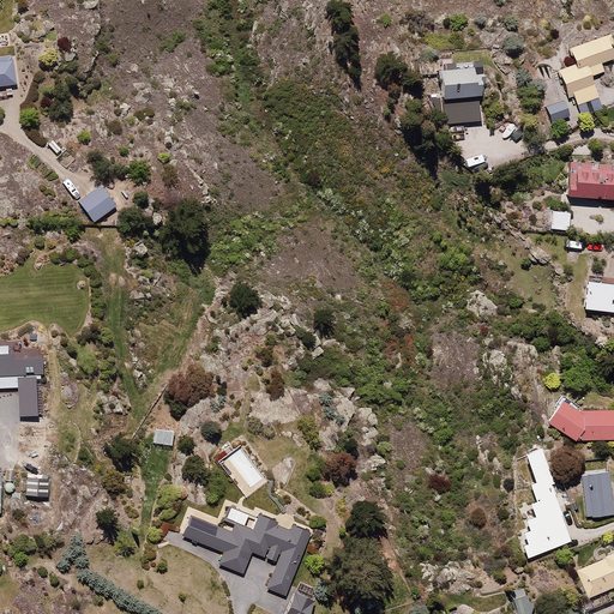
[(613,58),(606,36),(570,48),(576,65),(558,71),(566,96),(572,94),(581,115),(602,108),(591,77),(605,71),(602,64),(613,58)]
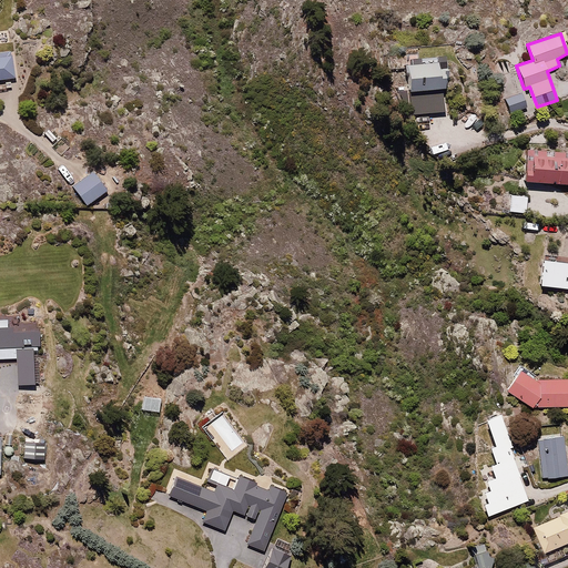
[(0,79),(16,79),(13,51),(0,51),(0,79)]
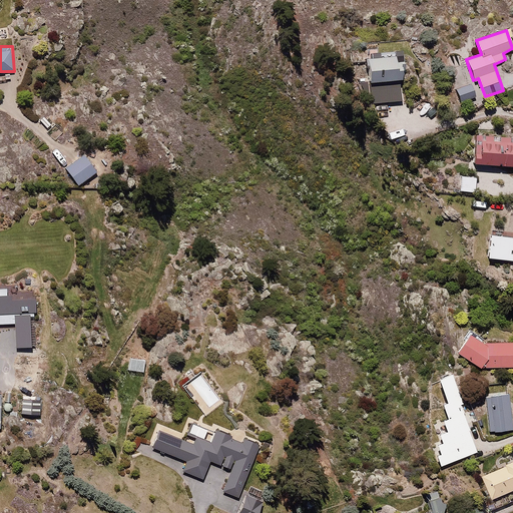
[(402,55),(368,58),(370,82),(372,103),(402,100),(400,80),(404,80),(402,55)]
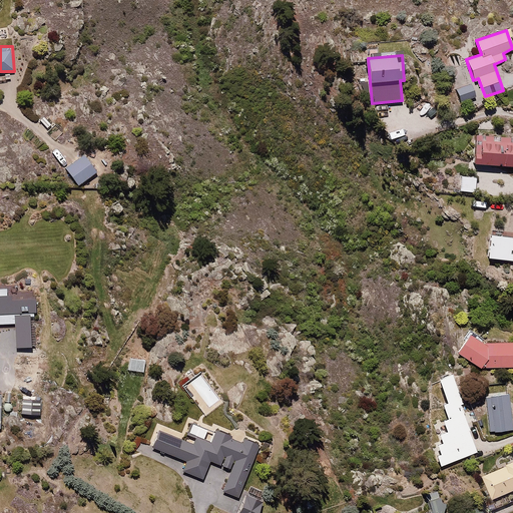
[(471,84),(456,89),(461,102),(476,96),(471,84)]
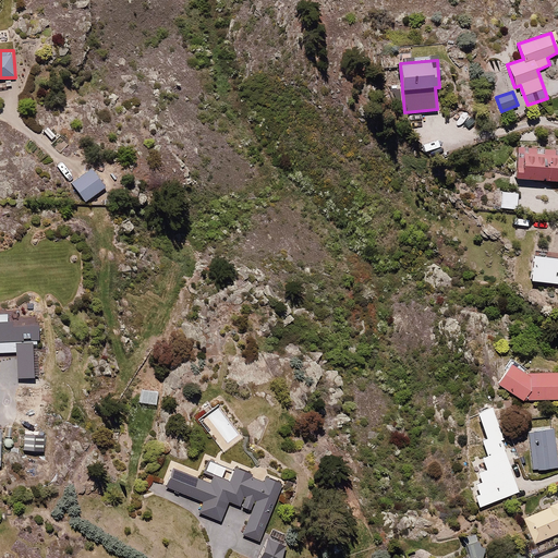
[(557,149),(517,145),(513,177),(557,181),(557,149)]
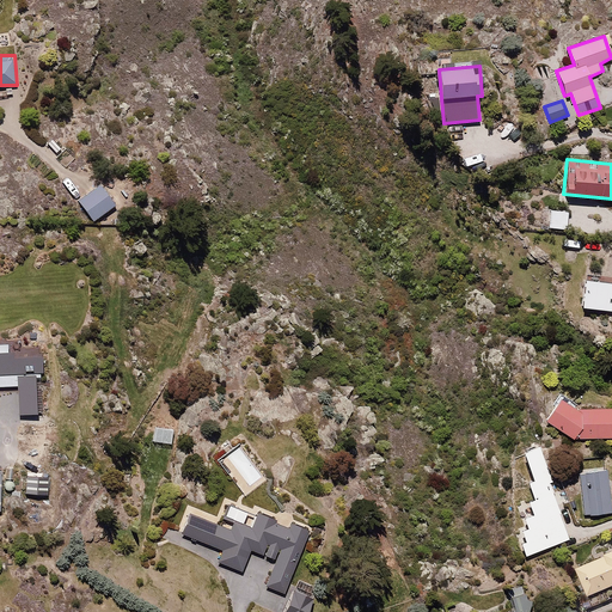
[(101,185),(78,202),(93,222),(116,206),(101,185)]
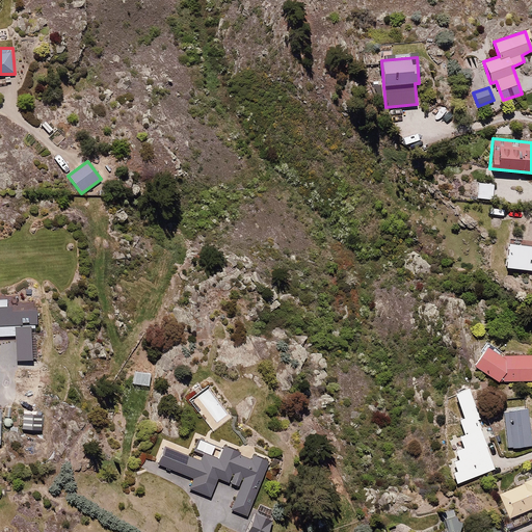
[(493,184),(476,181),(474,196),(490,198),(493,184)]
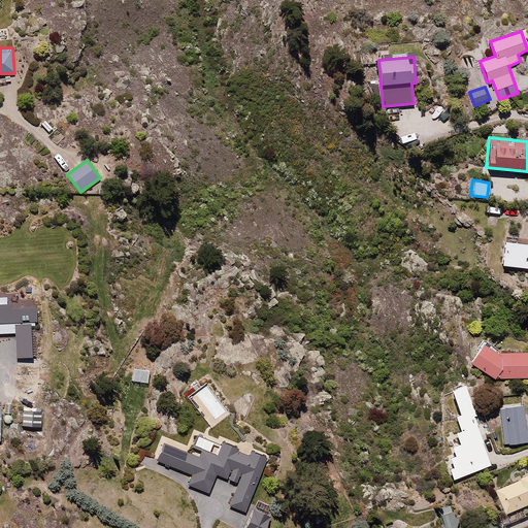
[(527,273),(527,243),(502,241),(499,264),(527,267),(527,274),(527,273)]
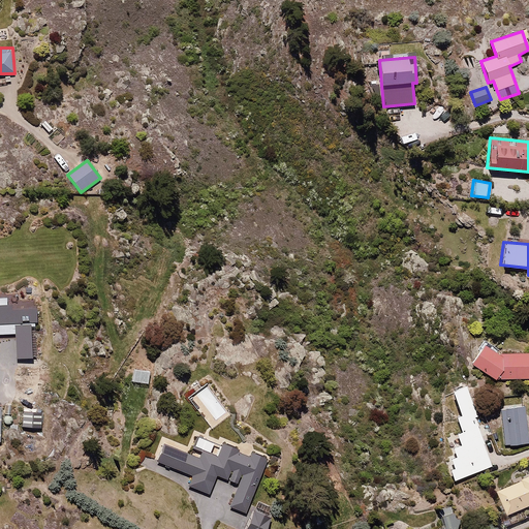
[(0,335),(14,335),(17,359),(32,359),(30,323),(35,322),(35,307),(9,308),(9,305),(8,305),(7,298),(0,298),(0,335)]
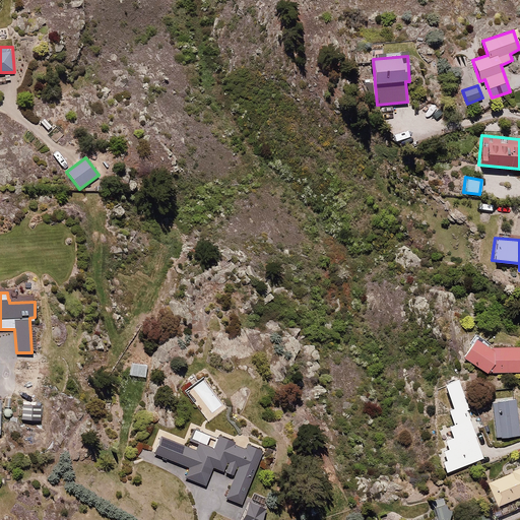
[(475,338),(463,358),(488,374),(519,372),(519,362),(519,346),(493,348),(475,338)]
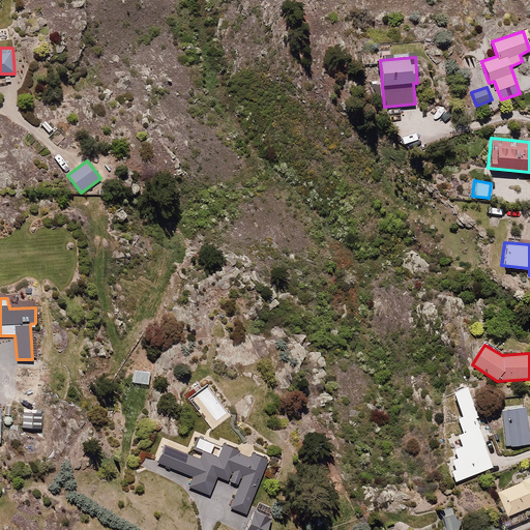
[(150,372),(134,370),(133,382),(148,385),(150,372)]
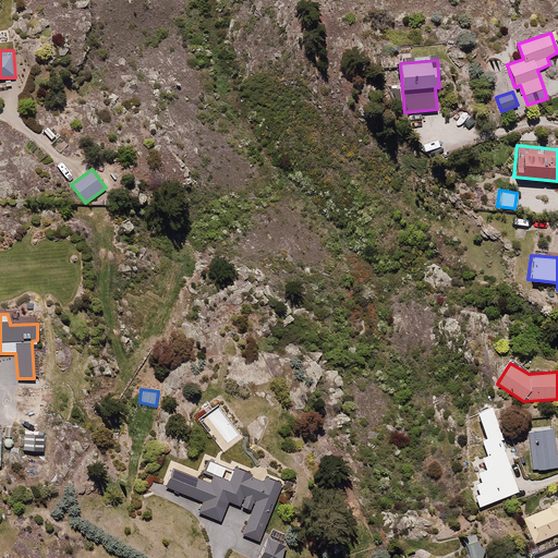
[(505,440),(493,407),(477,412),(486,438),(481,440),(487,457),(473,462),(482,488),(474,492),(480,508),(520,495),(501,441),(505,440)]
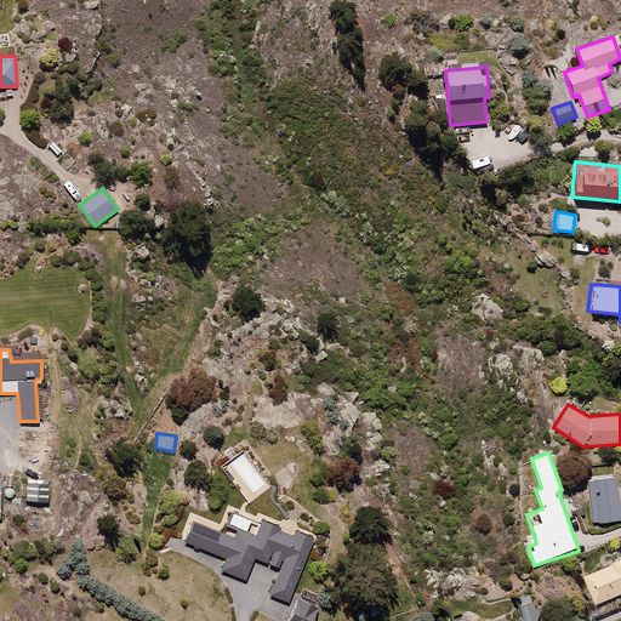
[(616,477),(588,479),(593,523),(620,520),(616,477)]
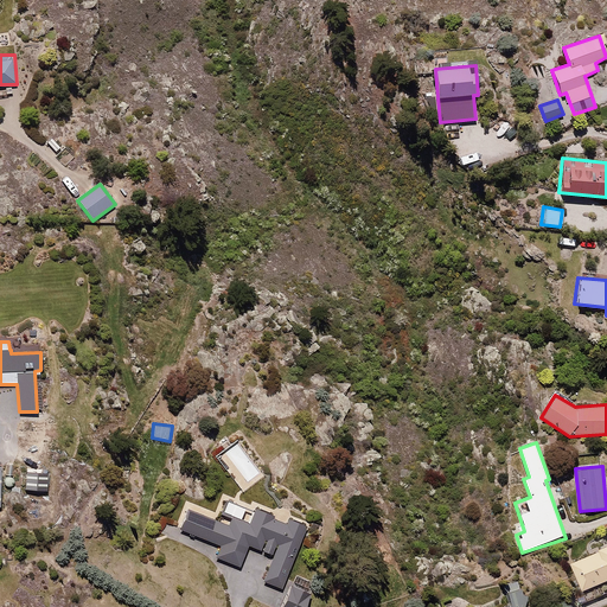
[(48,471),(25,471),(25,491),(48,491),(48,471)]
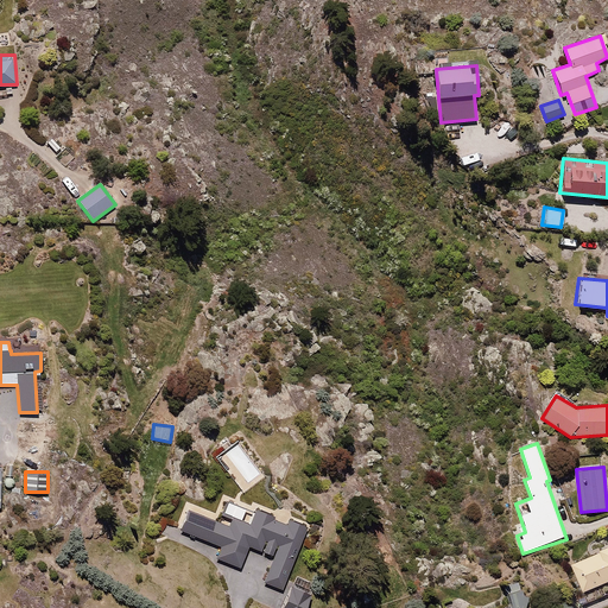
[(242,567),(248,548),(274,556),(265,583),(286,590),(309,526),(290,520),(287,525),(271,519),(272,515),(257,510),(252,525),(229,517),(227,525),(188,512),(181,532),(222,545),(217,558),(242,567)]
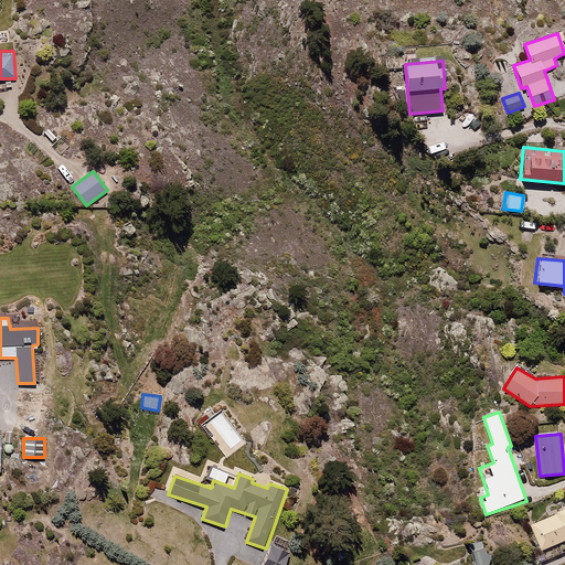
[(544,552),(564,542),(564,510),(533,524),(544,552)]
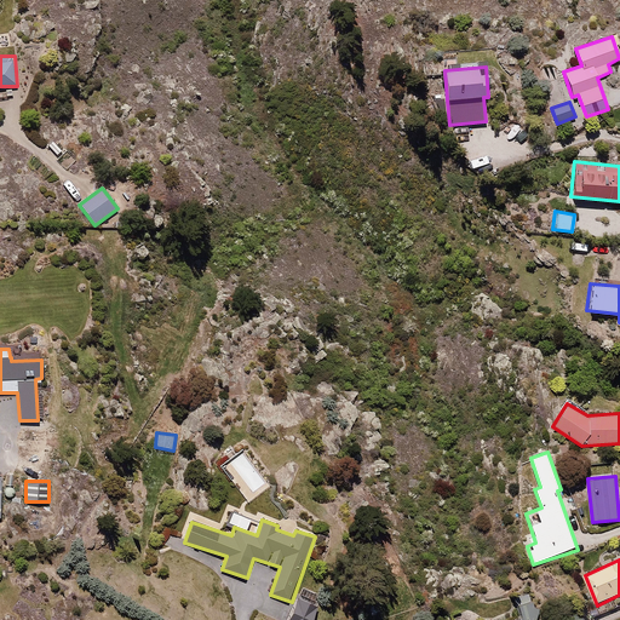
[(532,619),(539,618),(529,593),(514,600),(521,618),(514,619),(532,619)]
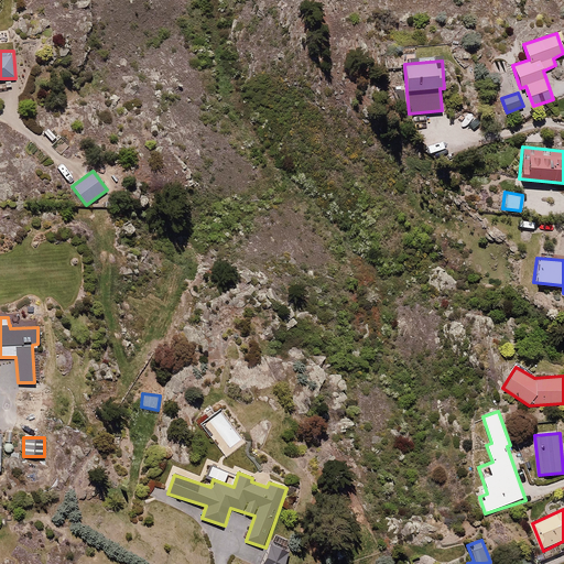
[(279,563),(285,550),(269,543),(260,563),(279,563)]
